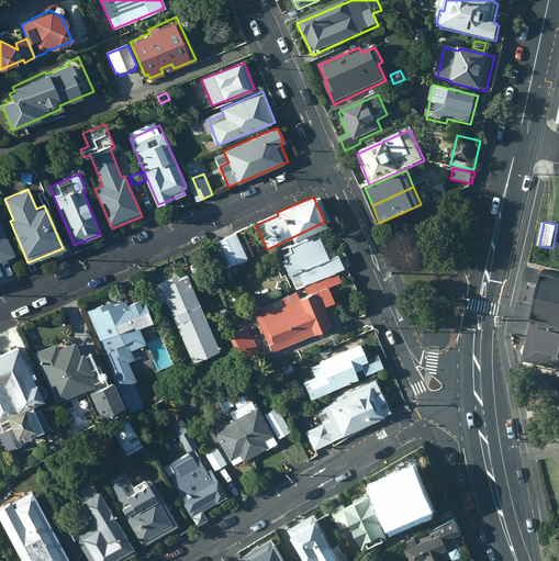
[(10,246),(1,227),(0,227),(0,259),(3,258),(4,261),(17,256),(12,245),(10,246)]
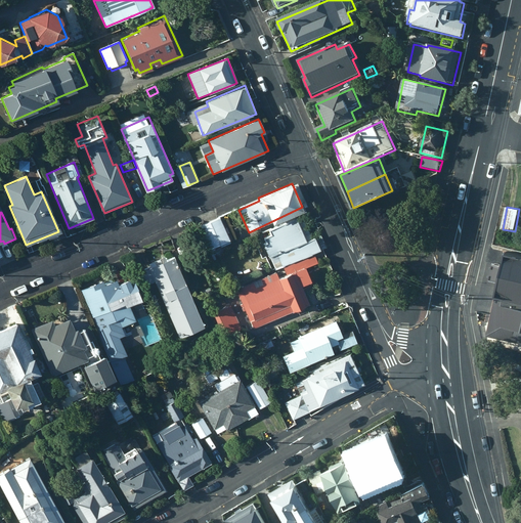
[(265,245),(275,269),(327,248),(319,232),(313,235),(304,214),(269,229),(271,234),(264,237),(267,244),(265,245)]
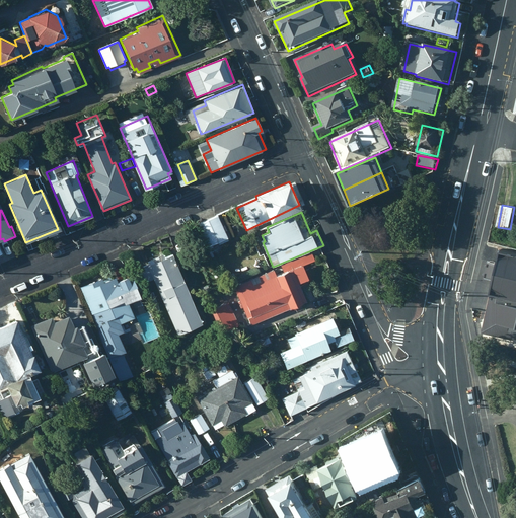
[(219,216),(200,225),(211,248),(229,240),(219,216)]
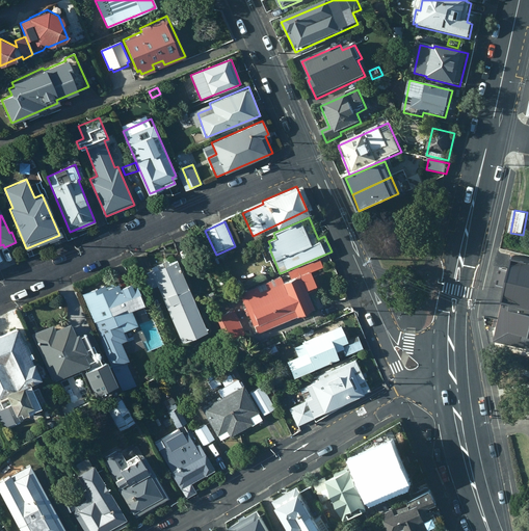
[(528,260),(509,256),(500,299),(507,301),(503,319),(528,324),(528,260)]
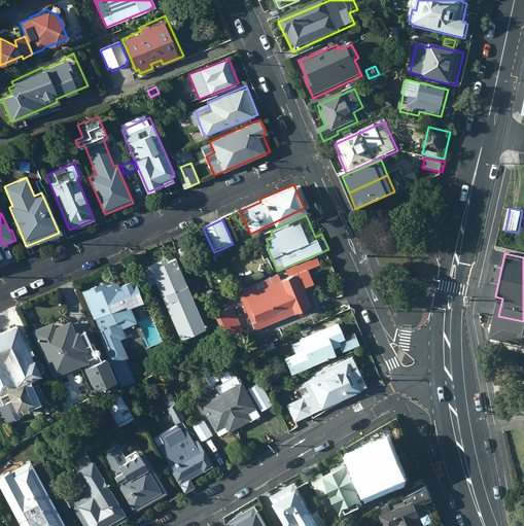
[(203,328),(174,258),(167,260),(165,257),(154,261),(155,264),(150,266),(151,268),(142,272),(148,286),(155,283),(178,339),(203,328)]
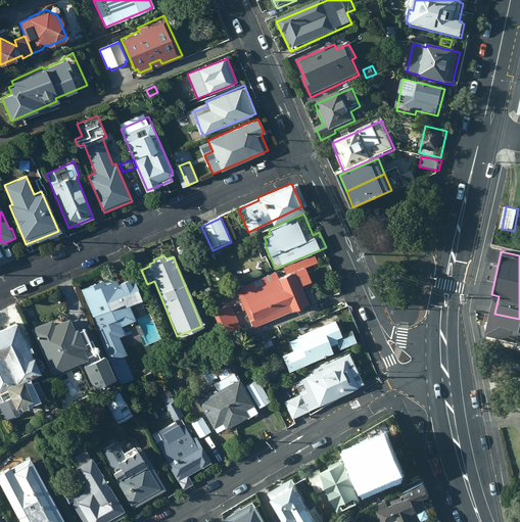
[(318,263),(314,255),(284,268),(285,272),(278,276),(277,271),(236,288),(247,316),(241,319),(245,329),(252,326),(252,329),(309,304),(300,285),(310,282),(304,269),(318,263)]
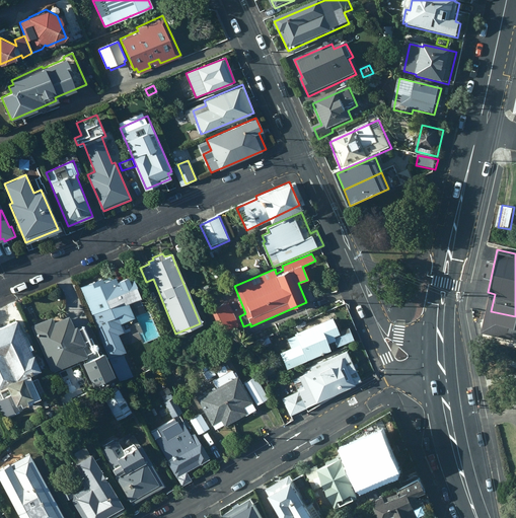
[(101,278),(80,288),(100,333),(135,318),(127,302),(139,297),(131,276),(126,278),(126,276),(117,280),(115,276),(102,281),(101,278)]
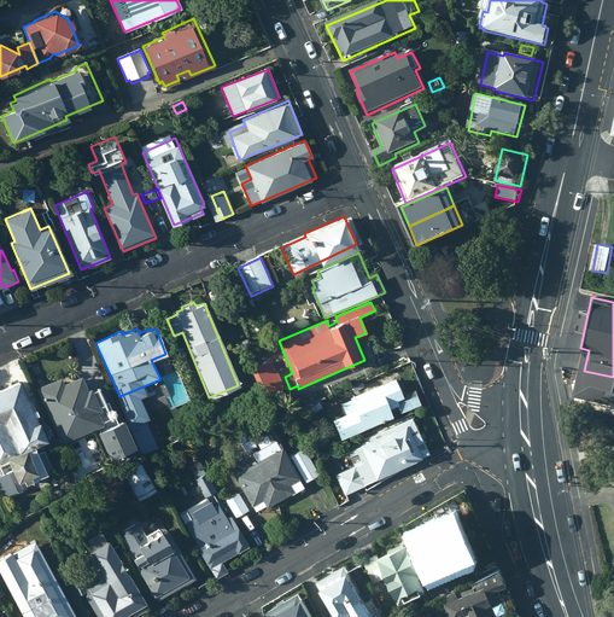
[(272,359),(252,368),(264,393),(267,391),(268,395),(286,386),(272,359)]
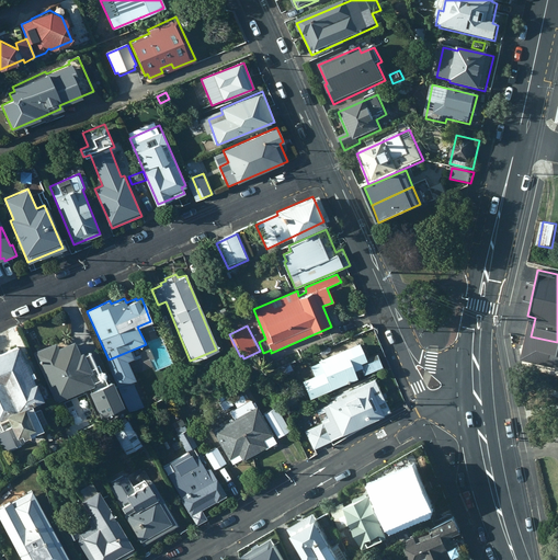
[(55,342),(33,353),(55,403),(88,389),(89,391),(87,392),(99,418),(123,407),(111,381),(105,384),(98,365),(95,365),(89,352),(82,355),(80,352),(78,353),(71,340),(56,347),(55,342)]
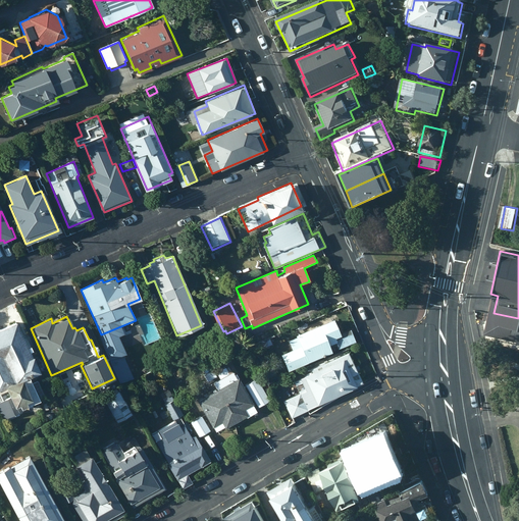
[(340,334),(332,319),(296,335),(297,337),(290,341),(294,350),(281,355),(289,371),(331,353),(328,346),(336,343),(339,349),(356,342),(351,329),(340,334)]
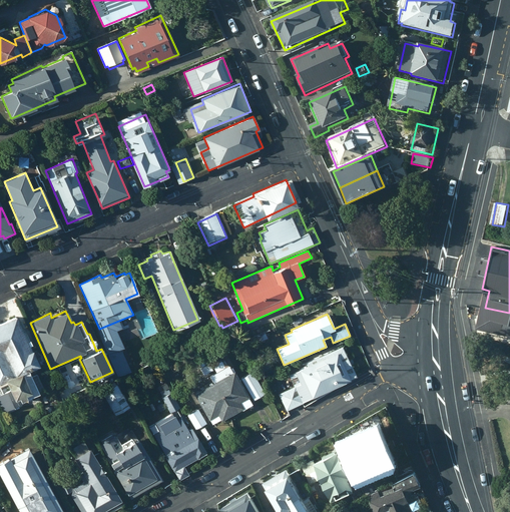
[(15,316),(0,322),(0,407),(3,414),(15,409),(14,406),(18,404),(18,402),(43,390),(35,373),(29,375),(27,370),(37,365),(15,316)]
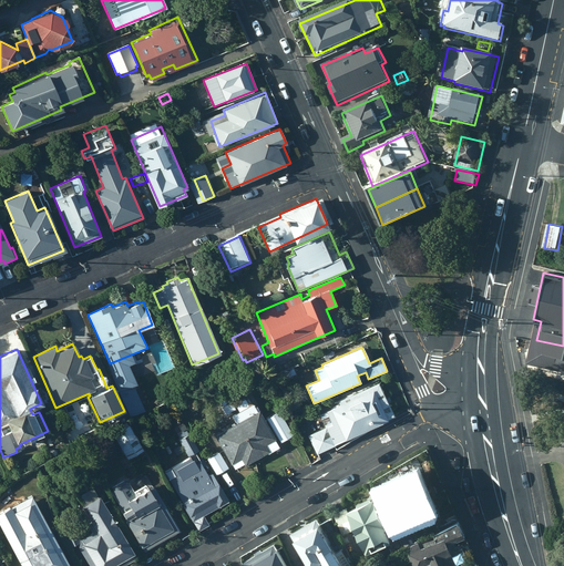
[(126,367),(113,372),(133,417),(146,411),(126,367)]
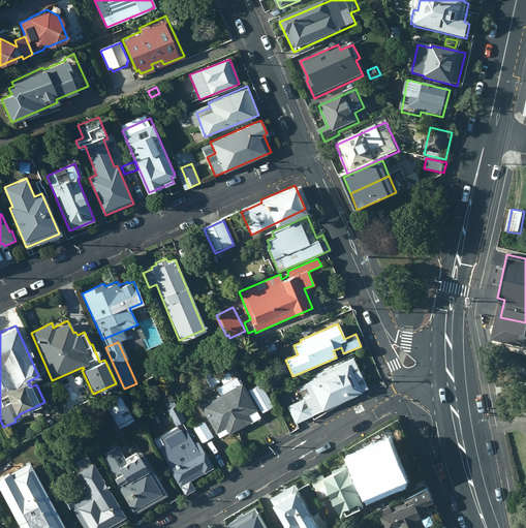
[(275,343),(266,347),(269,353),(278,349),(275,343)]
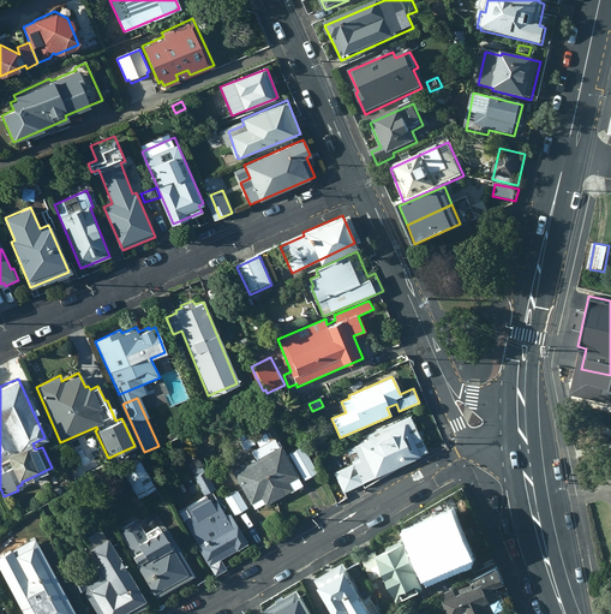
[(244,415),(235,418),(243,430),(250,425),(244,415)]
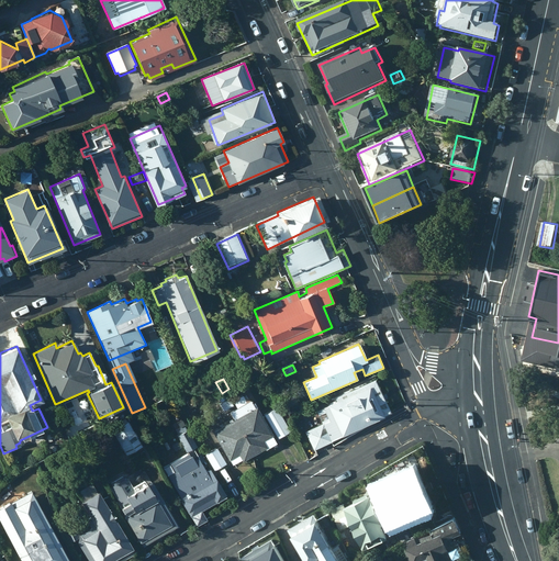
[(306,430),(315,450),(390,412),(373,380),(335,397),(336,401),(316,410),(323,423),(306,430)]
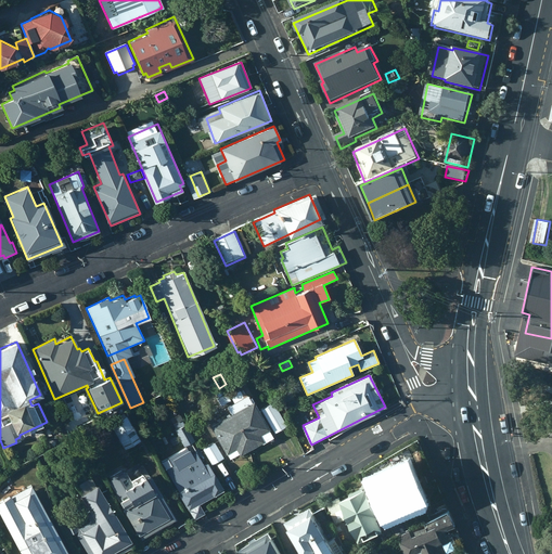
[(227,407),(231,413),(253,449),(272,436),(248,396),(245,391),(242,394),(240,390),(230,396),(234,402),(227,407)]
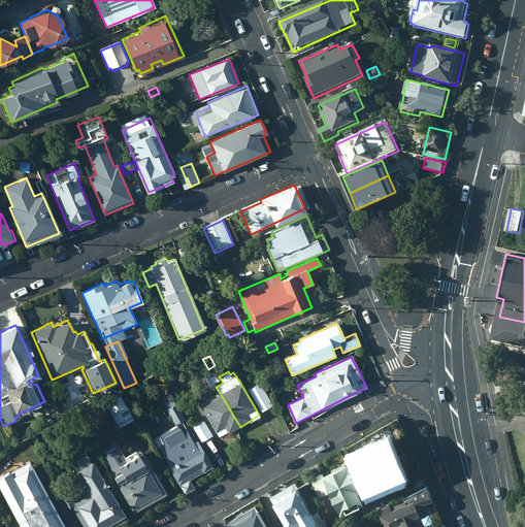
[(216,374),(206,380),(210,386),(220,381),(216,374)]
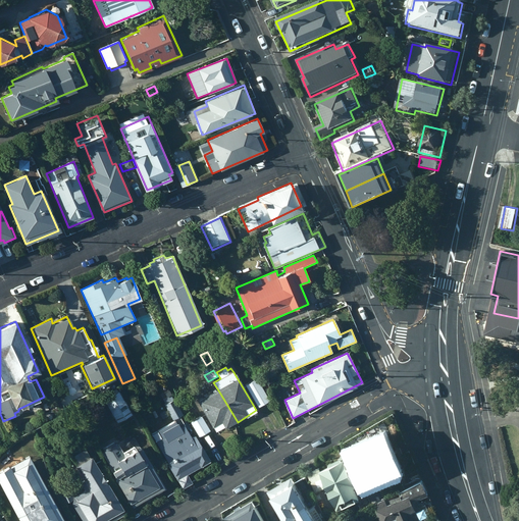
[(258,378),(246,385),(259,408),(270,401),(258,378)]
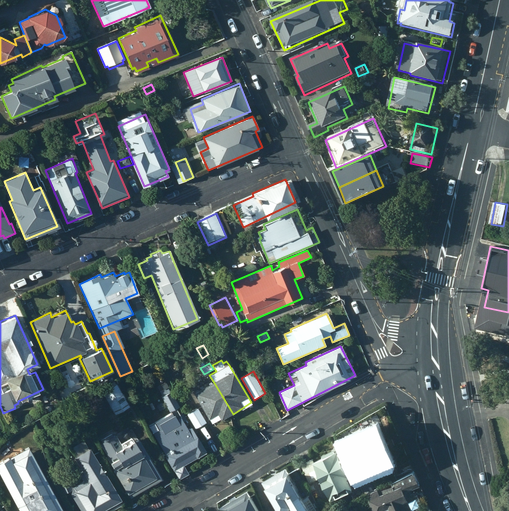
[(221,421),(233,414),(213,381),(193,393),(212,425),(220,420),(221,421)]
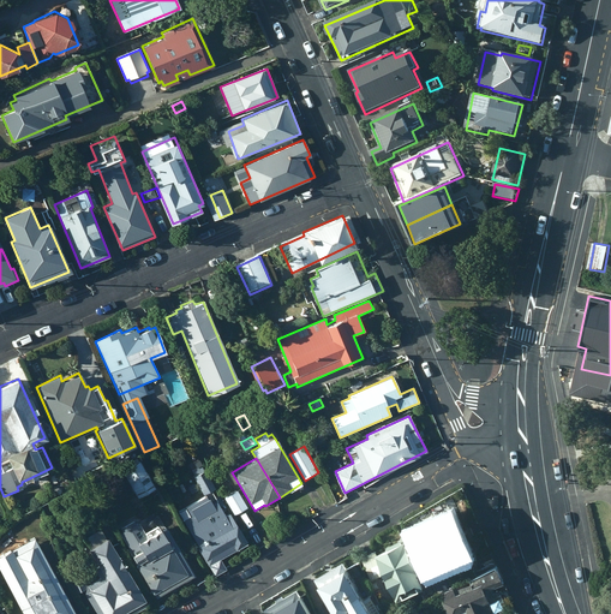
[(155,489),(141,462),(123,471),(138,499),(155,489)]
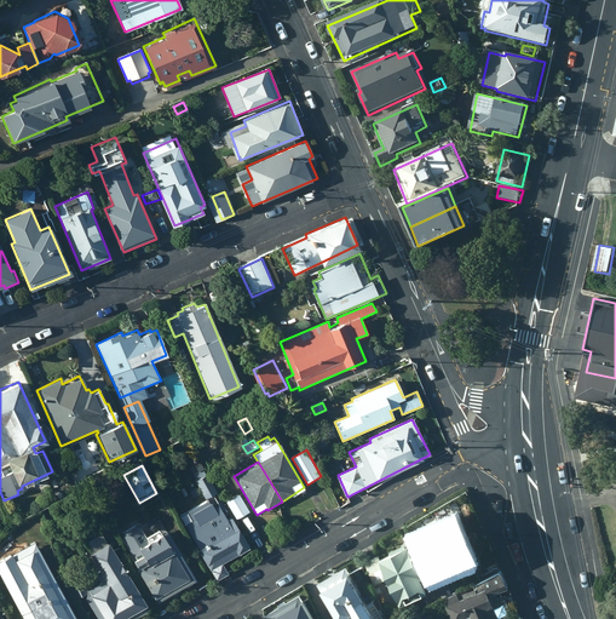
[(193,520),(185,526),(217,582),(229,574),(223,563),(240,555),(241,556),(252,550),(232,519),(229,520),(224,511),(228,509),(207,475),(195,481),(207,502),(188,513),(193,520)]
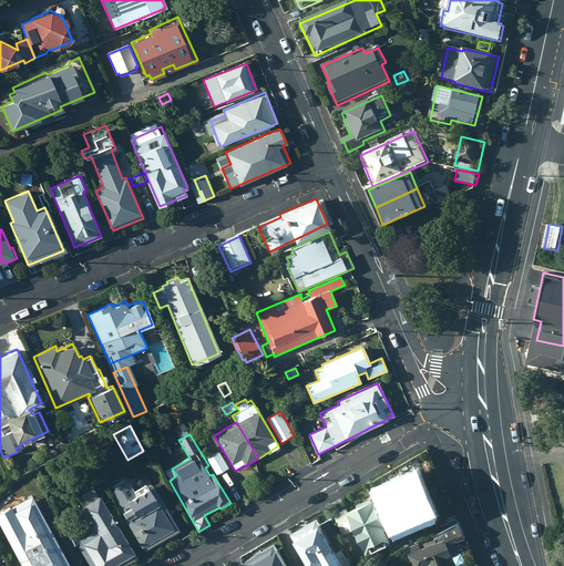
[(219,451),(207,459),(217,475),(231,469),(219,451)]
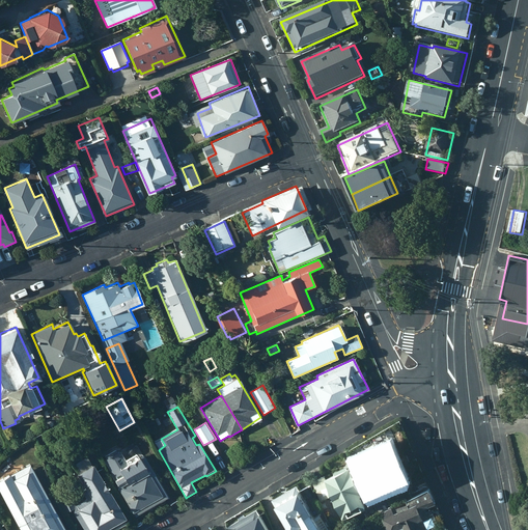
[(363,457),(355,461),(371,501),(389,494),(386,485),(390,484),(392,490),(403,484),(400,479),(407,477),(401,466),(406,464),(401,456),(398,458),(393,446),(389,447),(388,444),(377,449),(376,446),(361,452),(363,457)]
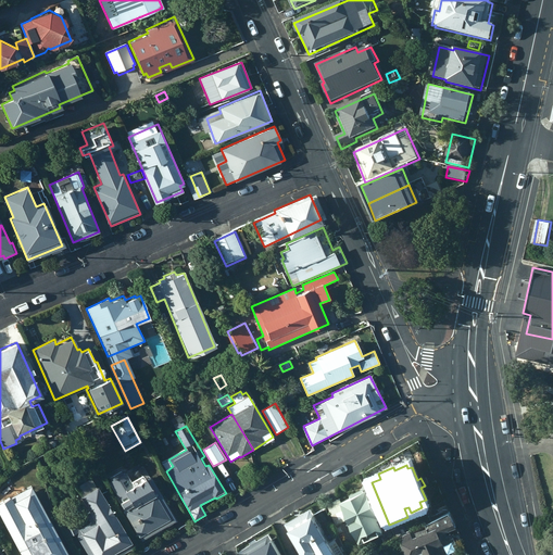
[(126,497),(118,502),(141,541),(175,520),(149,476),(122,491),(126,497)]
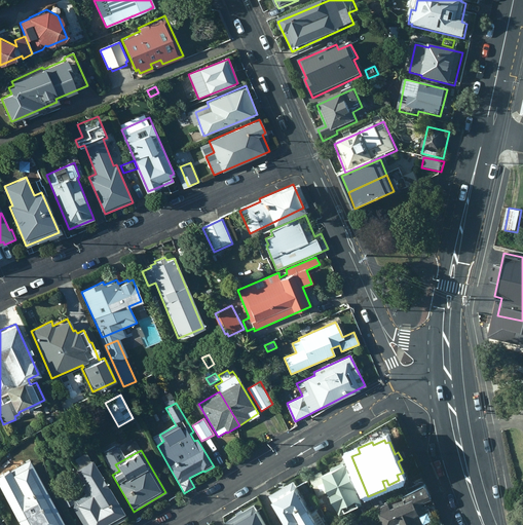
[(75,500),(73,508),(82,524),(110,524),(124,517),(86,453),(72,461),(83,485),(80,486),(84,494),(75,500)]
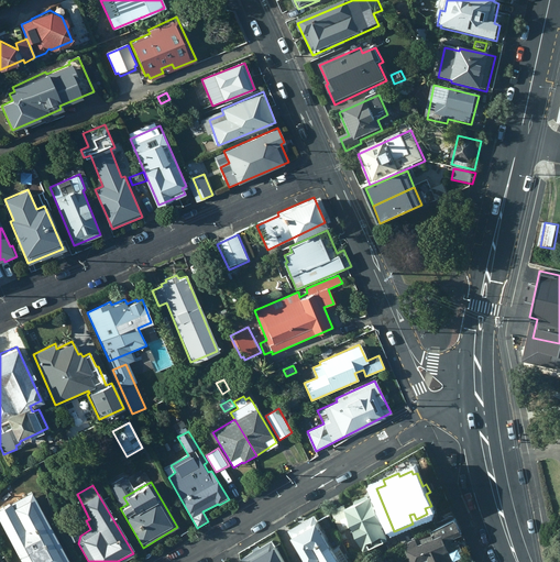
[(346,505),(333,510),(342,531),(351,527),(364,552),(390,541),(383,527),(385,526),(376,506),(380,505),(373,492),(368,494),(369,495),(355,502),(355,503),(347,506),(346,505)]
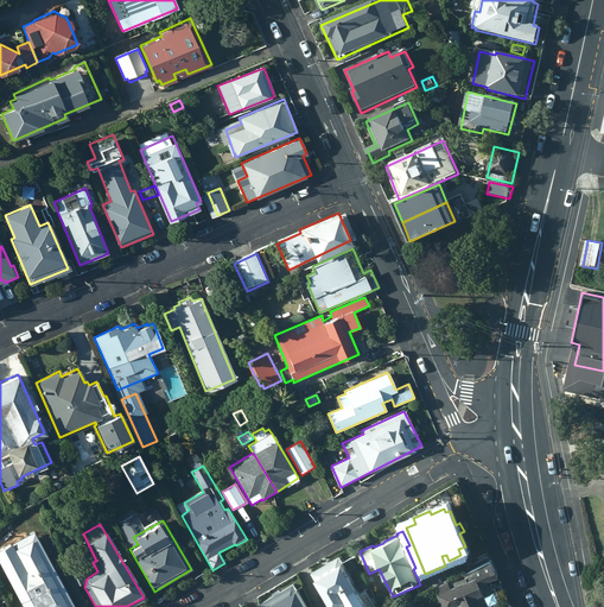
[(35,532),(0,549),(0,566),(21,606),(74,606),(35,532)]
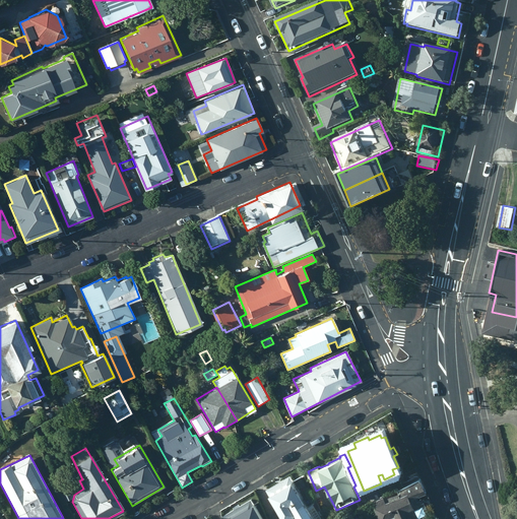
[(309,508),(289,476),(266,491),(280,518),(323,518),(315,504),(309,508)]
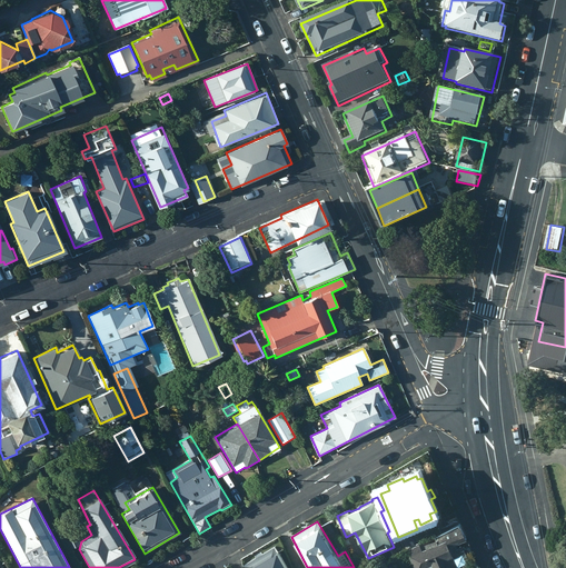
[(73,527),(63,531),(70,547),(80,542),(73,527)]
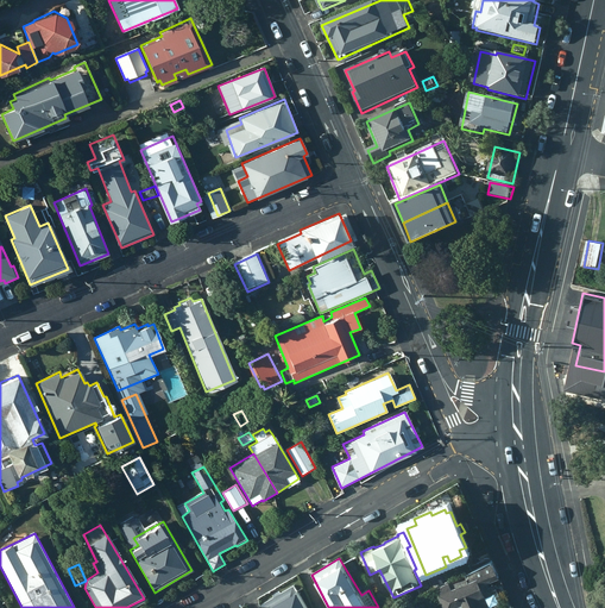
[(492,607),(483,588),(500,580),(493,565),(468,577),(468,578),(457,584),(459,588),(453,590),(449,583),(438,589),(446,607),(492,607)]
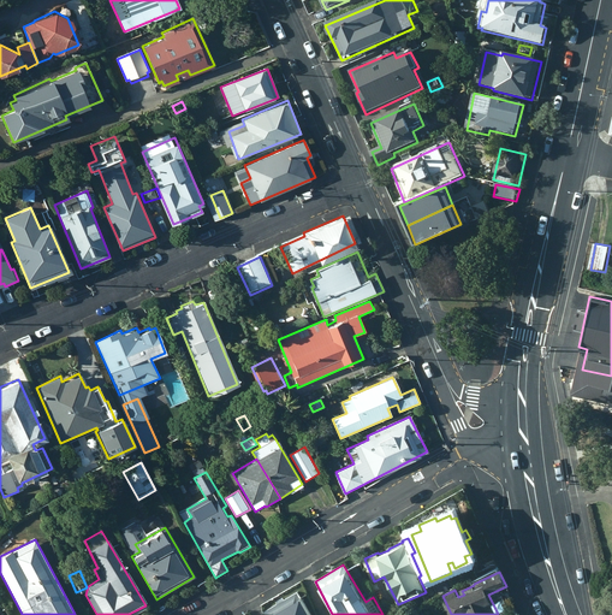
[(456,589),(451,579),(437,586),(440,595),(456,589)]
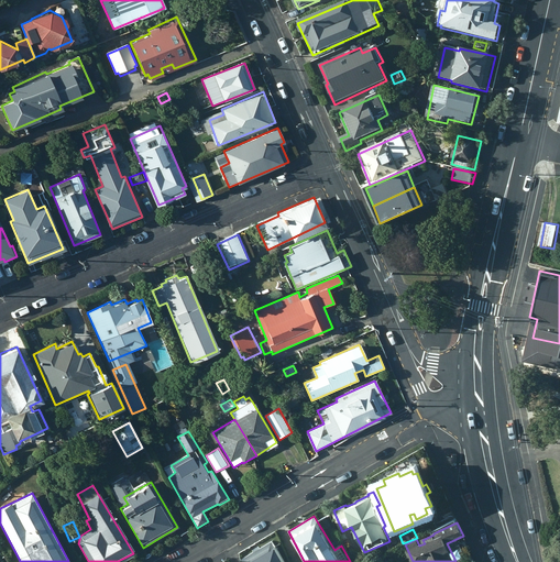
[(283,561),(274,544),(243,561),(283,561)]
